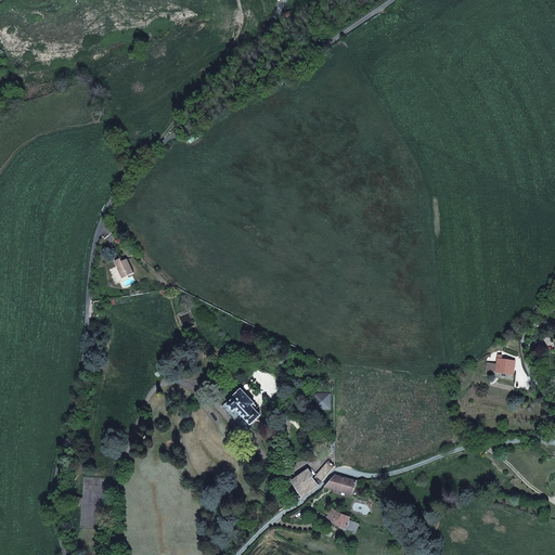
[(115,261),(123,276),(128,274),(128,276),(133,273),(127,259),(121,261),(120,258),(115,261)]
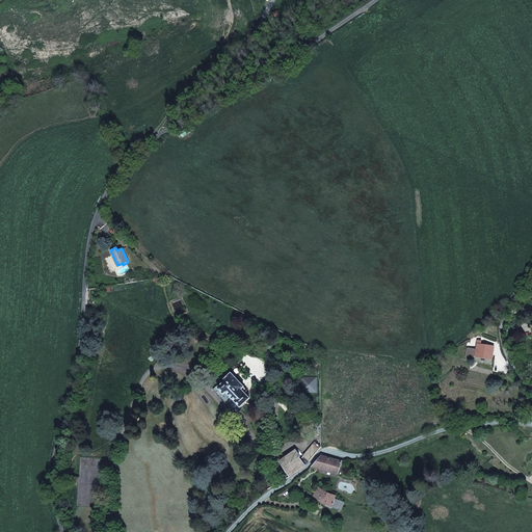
[(473,355),(491,358),(494,347),(481,345),(481,341),(478,341),(477,350),(468,348),(467,357),(473,358),(473,355)]
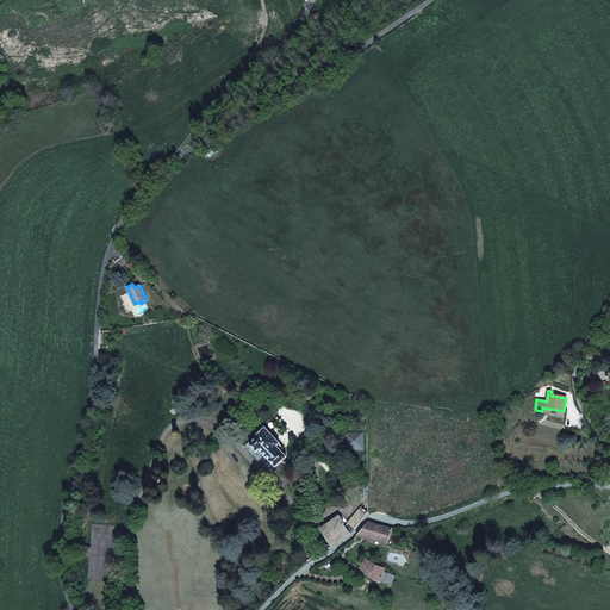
[(280,443),(265,428),(257,435),(260,436),(251,444),(249,442),(244,447),(271,475),(278,470),(275,467),(286,456),(281,450),(277,447),(280,443)]
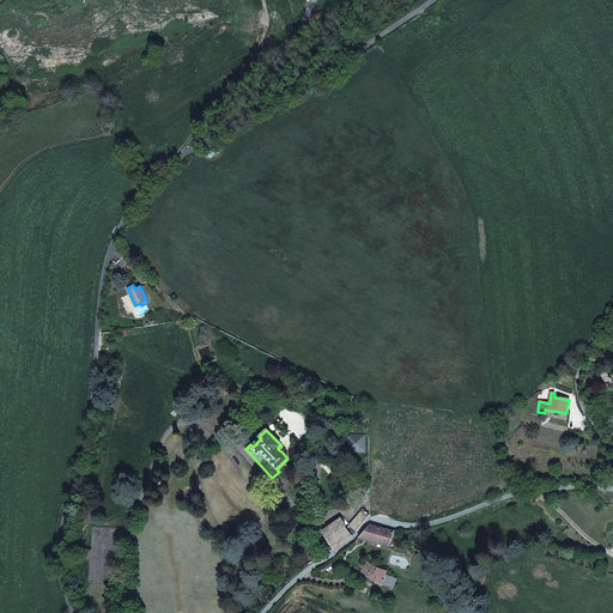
[(365,435),(349,435),(349,453),(365,451),(365,435)]
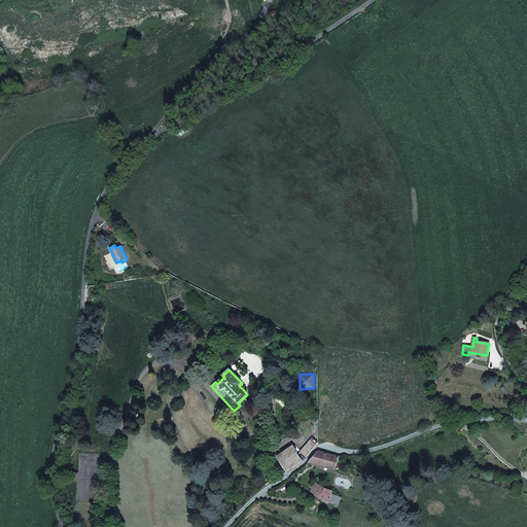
[(301,452),(297,456),(299,457),(302,454),(306,457),(318,443),(313,437),(301,452)]
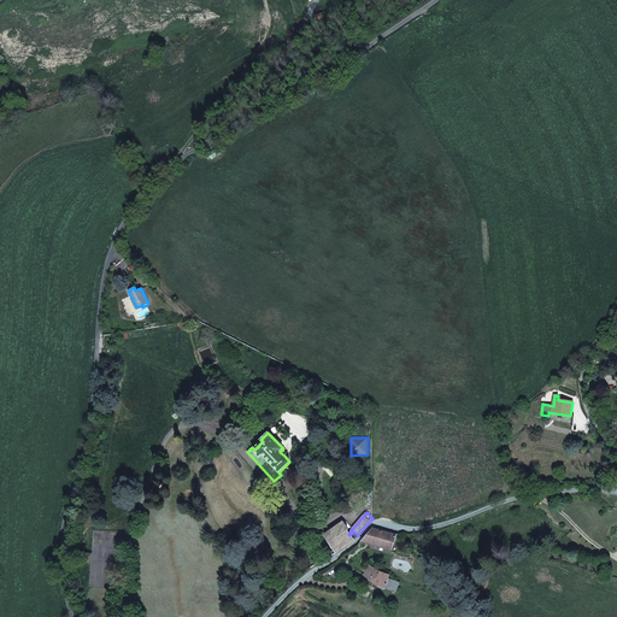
[(336,553),(354,540),(350,535),(348,534),(347,532),(348,530),(342,522),(324,535),(336,553)]
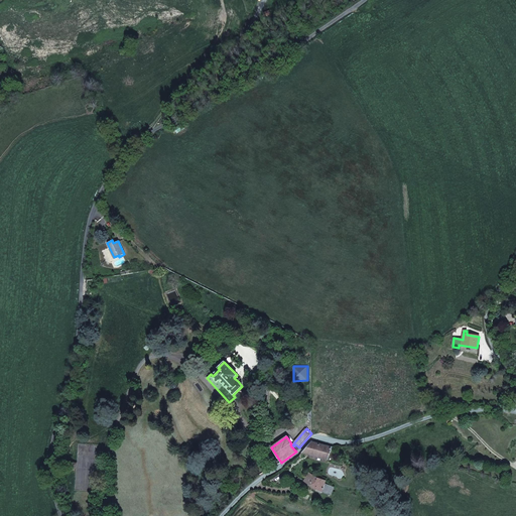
[(332,447),(311,441),(302,453),(328,460),(332,461),(337,446),(332,447)]
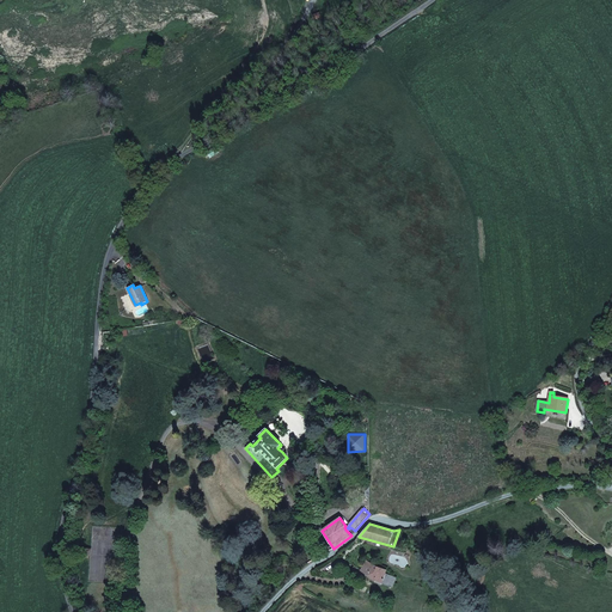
[(381,583),(392,588),(396,579),(385,574),(386,570),(381,568),(378,567),(379,565),(373,562),(372,563),(367,561),(361,570),(381,583)]
